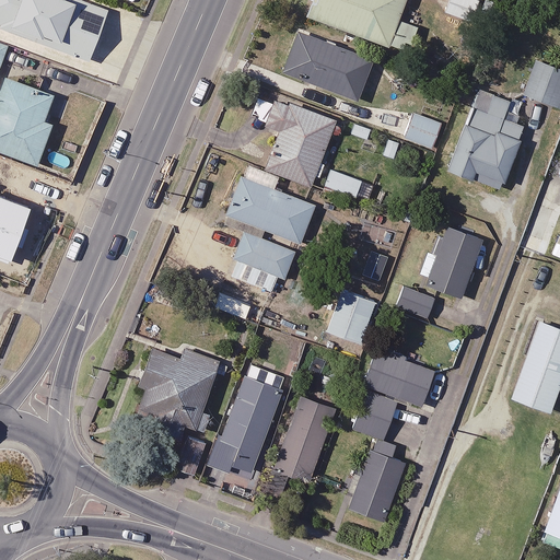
[(107,9),(83,0),(0,0),(0,26),(89,59),(107,9)]
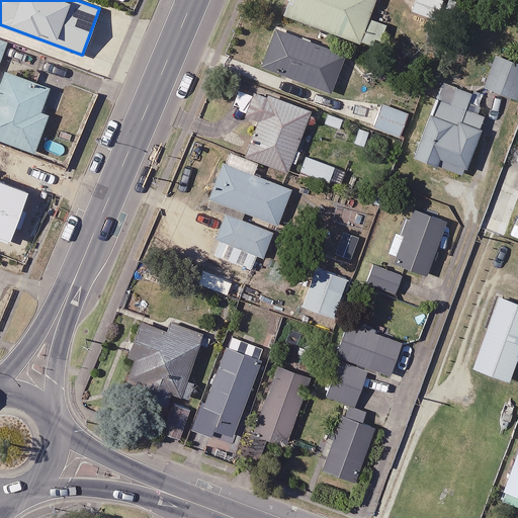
[(289,0),(285,14),(377,46),(385,23),(368,17),(373,0),(289,0)]
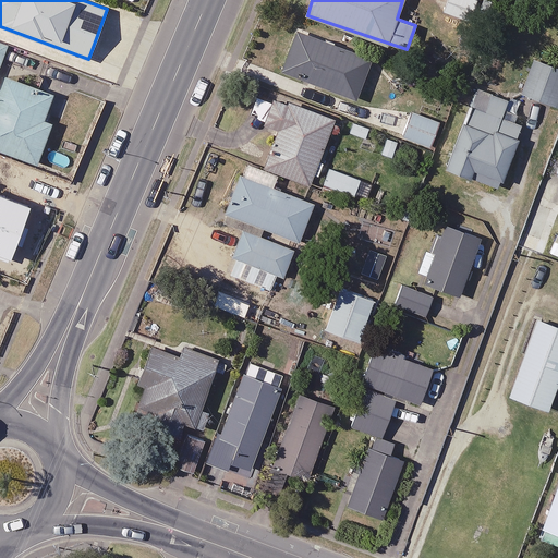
[(478,0),(446,0),(443,10),(472,21),(478,0)]
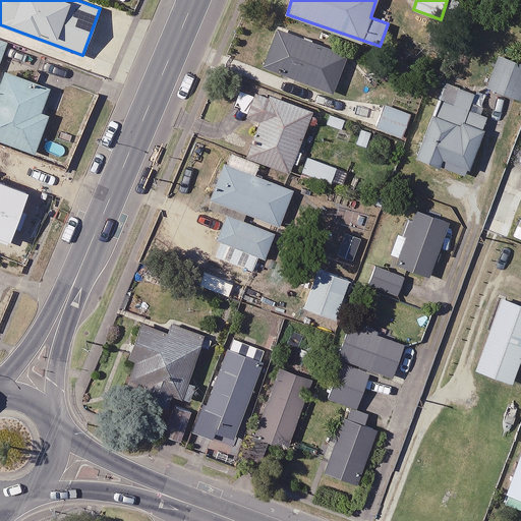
[(346,54),(278,29),(264,65),(333,92),(346,54)]
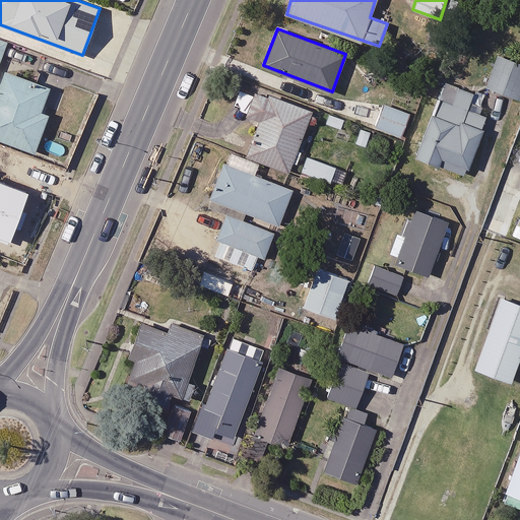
[(519,62),(498,54),(485,86),(519,99),(519,62)]
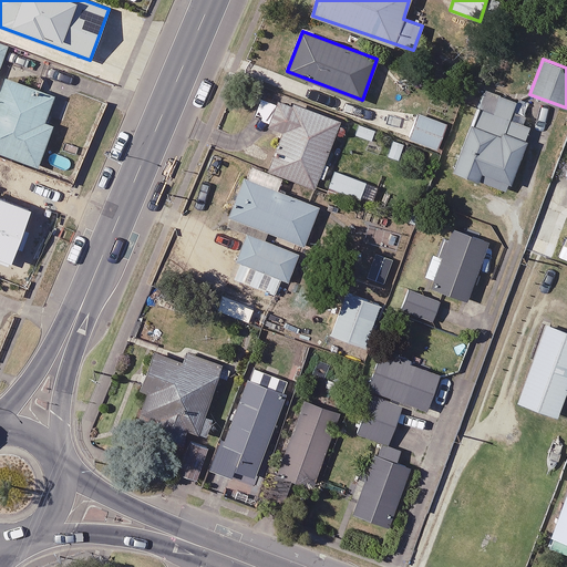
[(53,95),(4,78),(0,90),(0,151),(38,165),(53,124),(44,121),(53,95)]
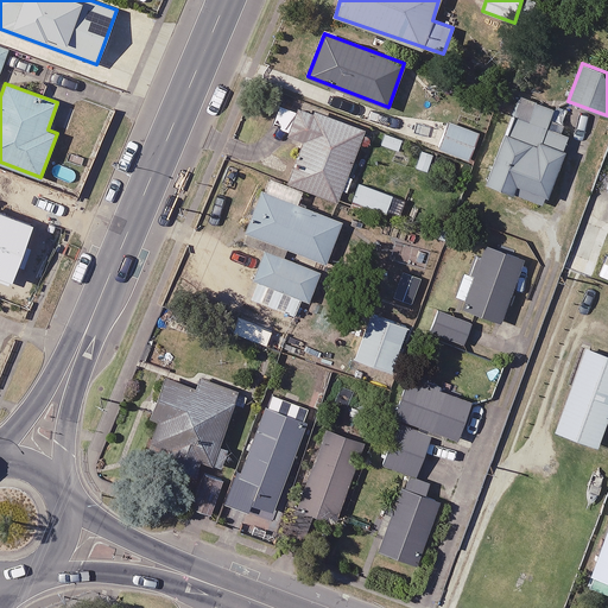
[(553,107),(537,101),(529,120),(512,114),(485,181),(543,203),(570,135),(546,126),(553,107)]
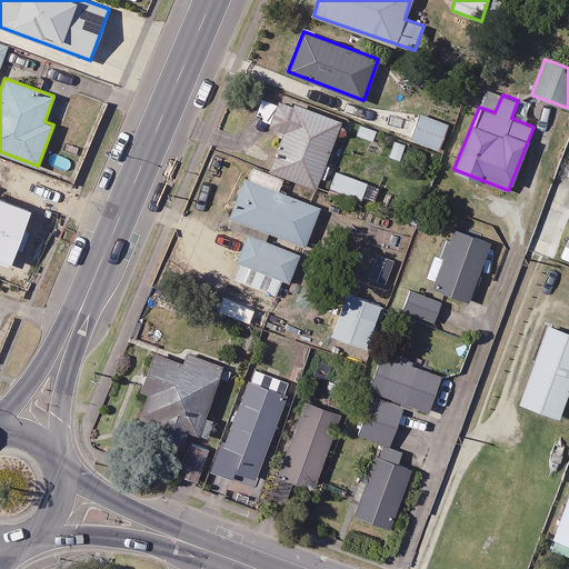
[(280,103),(262,97),(255,116),(287,128),(271,170),(315,187),(340,120),(281,98),(280,103)]
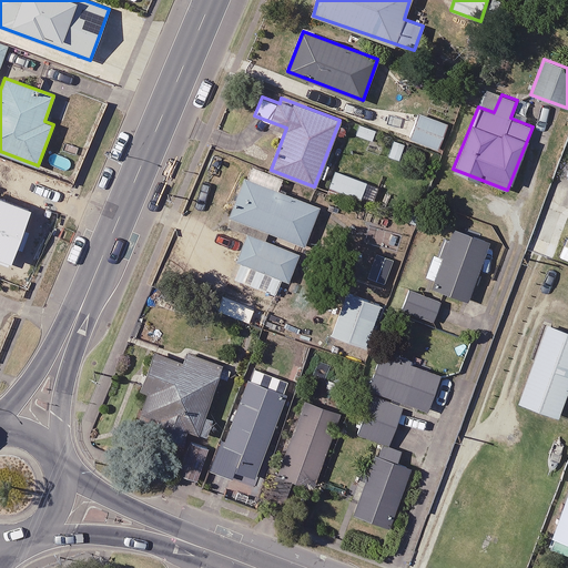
[(446,122),(419,114),(412,139),(438,148),(446,122)]
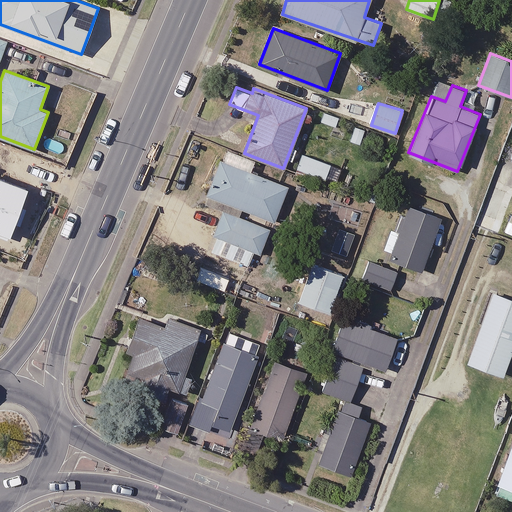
[(330,163),(302,153),(295,173),(323,182),(330,163)]
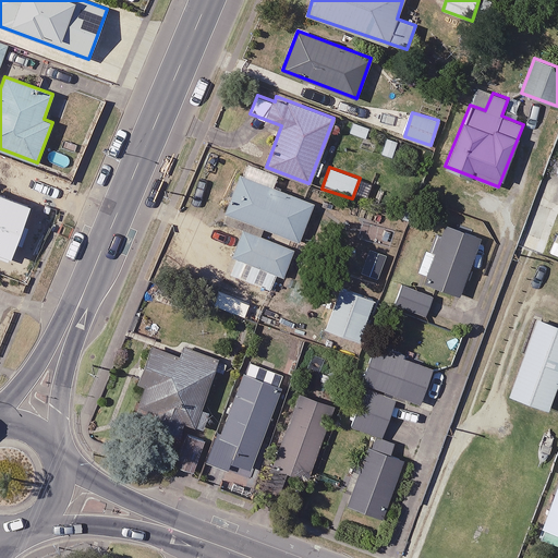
[(266,227),(299,240),(313,204),(242,176),(223,220),(245,229),(229,270),(270,288),(277,273),(284,276),(295,249),(263,235),(266,227)]
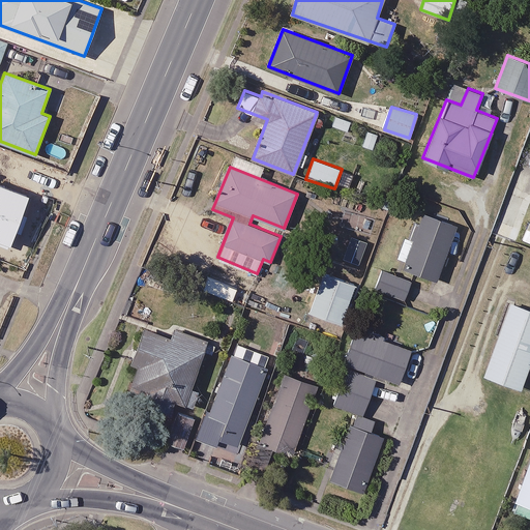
[(457,224),(423,213),(414,242),(404,238),(396,257),(407,261),(404,268),(437,280),(457,224)]
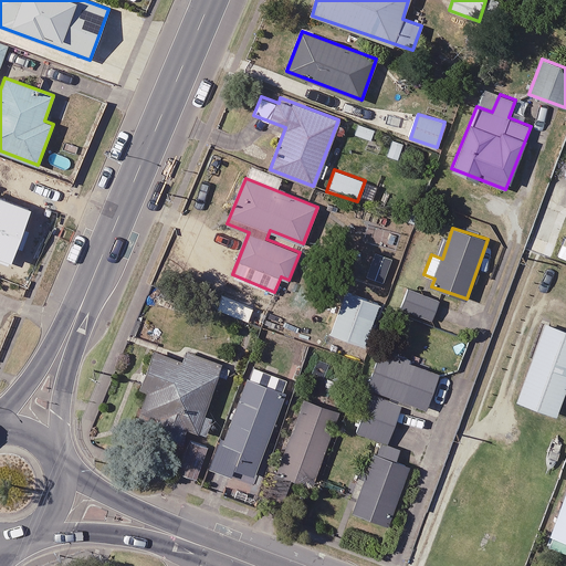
[(438,301),(410,290),(402,307),(431,318),(438,301)]
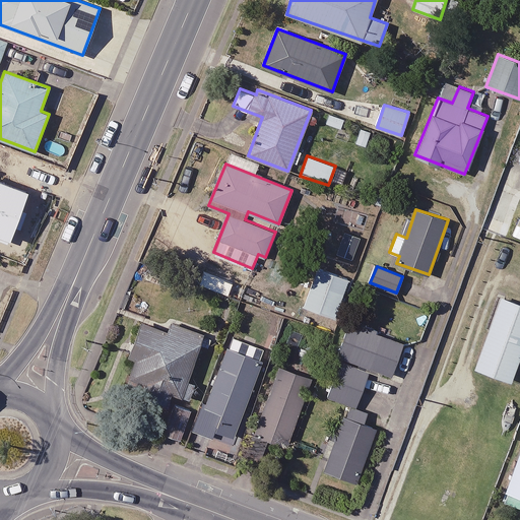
[(350,279),(318,267),(304,305),(336,317),(350,279)]
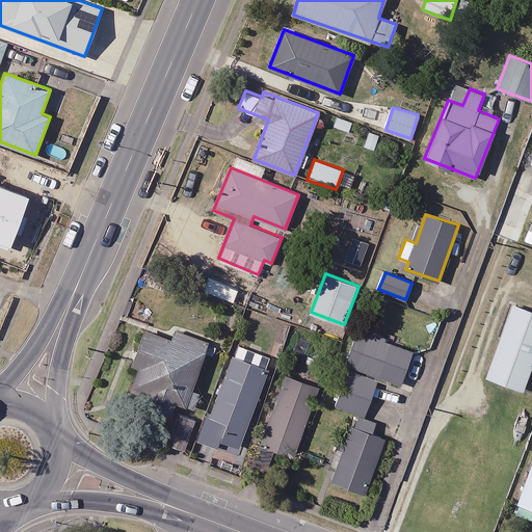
[(531,361),(531,310),(512,302),(485,375),(522,389),(531,361)]
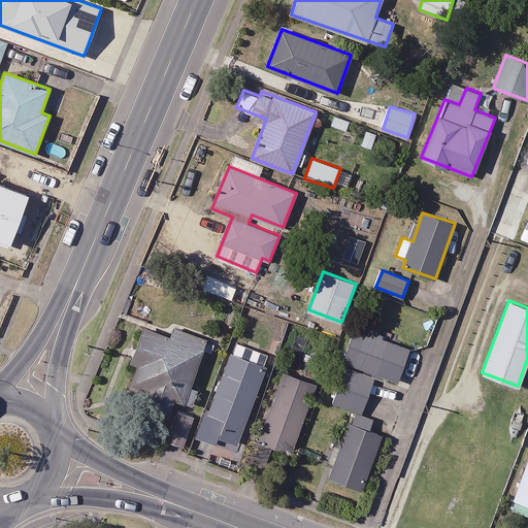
[(205,337),(173,328),(171,336),(141,327),(121,393),(169,408),(172,398),(193,403),(197,387),(191,385),(205,337)]
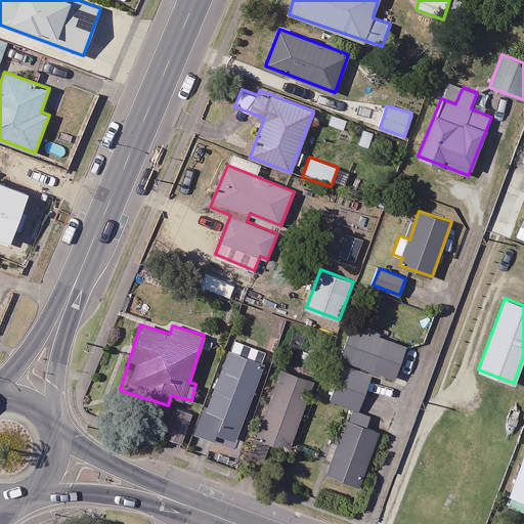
[(405,346),(354,324),(341,356),(392,378),(405,346)]
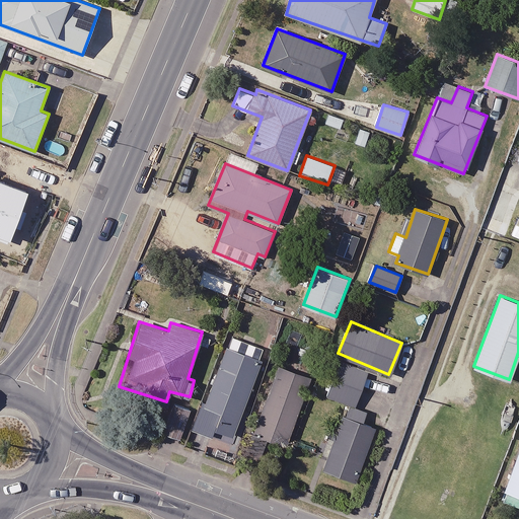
[(260,359),(227,348),(201,424),(234,435),(260,359)]
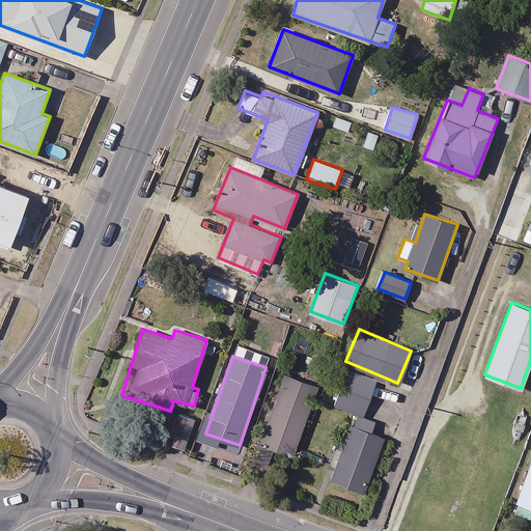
[(375,380),(348,369),(336,404),(363,415),(375,380)]
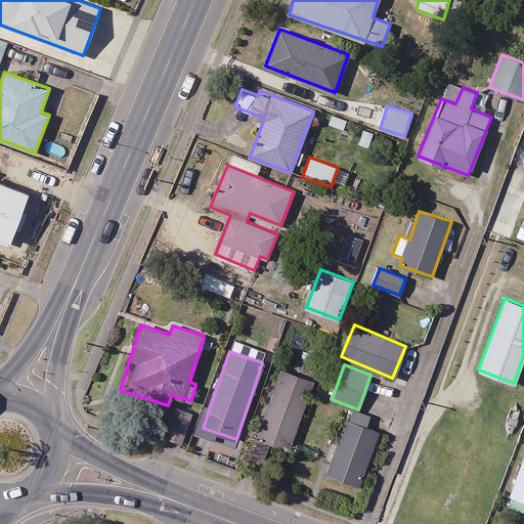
[(312,380),(281,368),(258,437),(289,448),(312,380)]
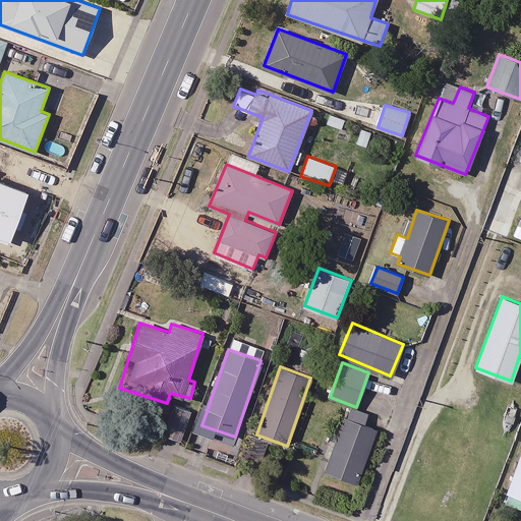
[(189,412),(169,405),(160,432),(180,440),(189,412)]
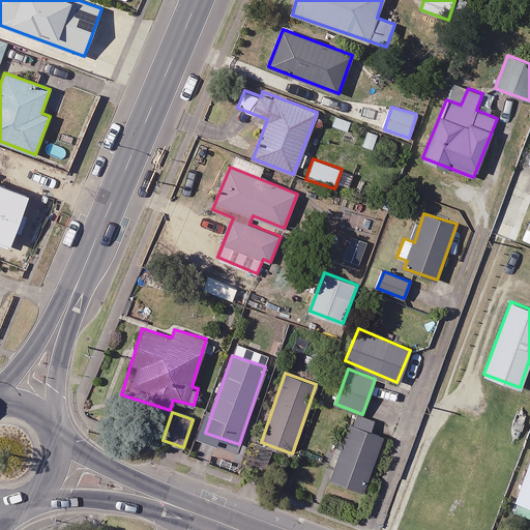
[(382,435),(351,424),(331,479),(362,490),(382,435)]
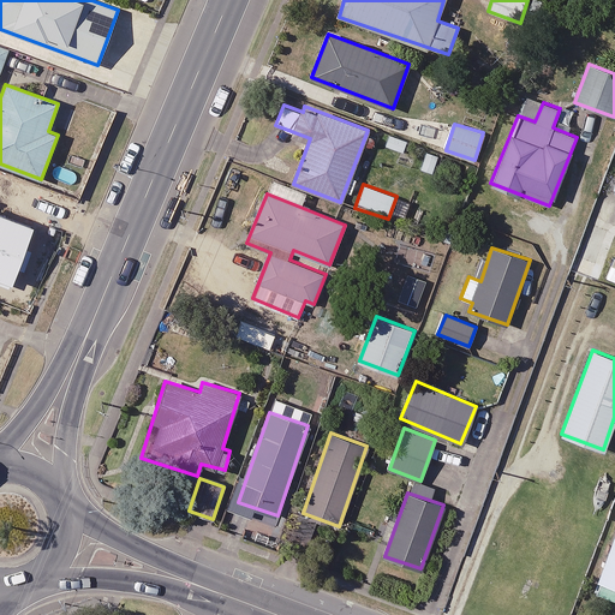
[(614,531),(592,593),(614,602),(614,531)]
